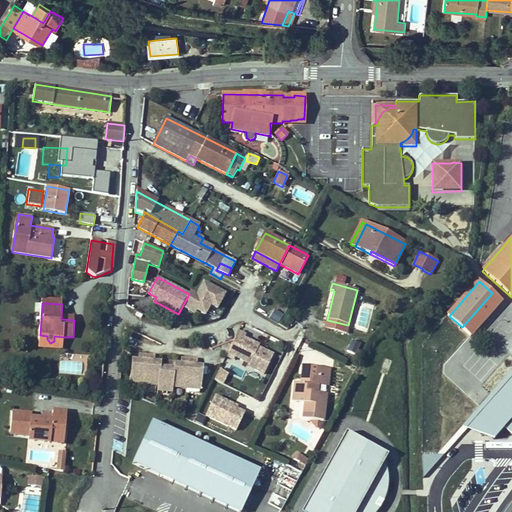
[(277,322),(282,313),(272,308),(268,317),(277,322)]
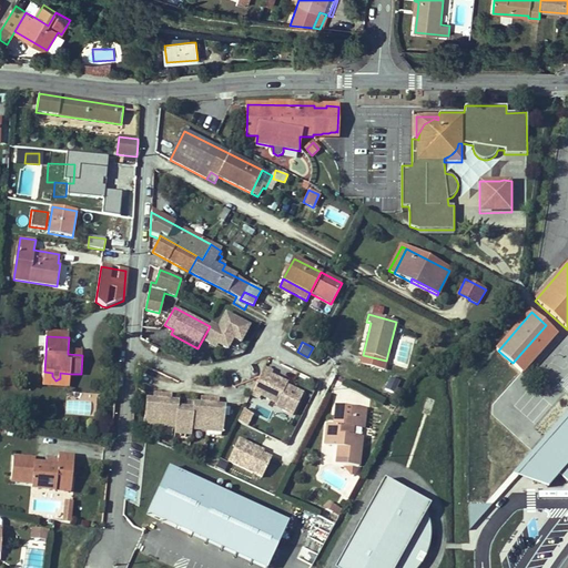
[(493,386),(510,366),(495,352),(476,372),(493,386)]
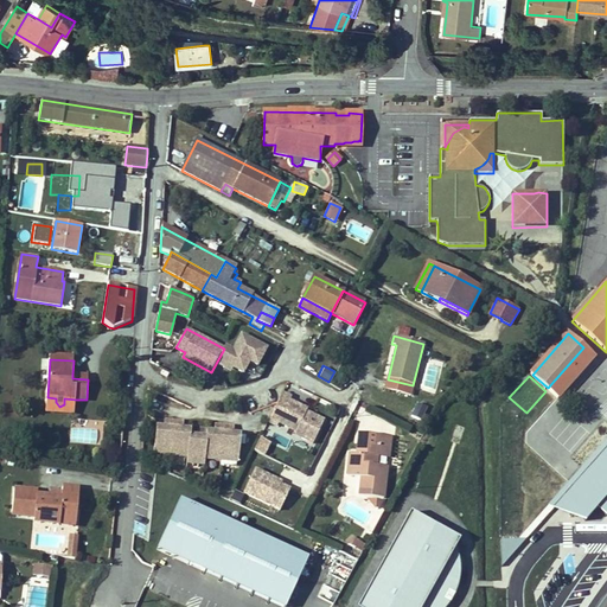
[(410,396),(413,385),(388,379),(385,390),(410,396)]
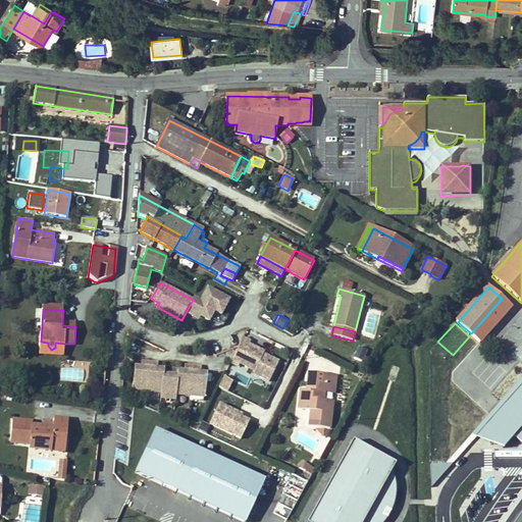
[(269,380),(279,357),(241,340),(230,363),(269,380)]
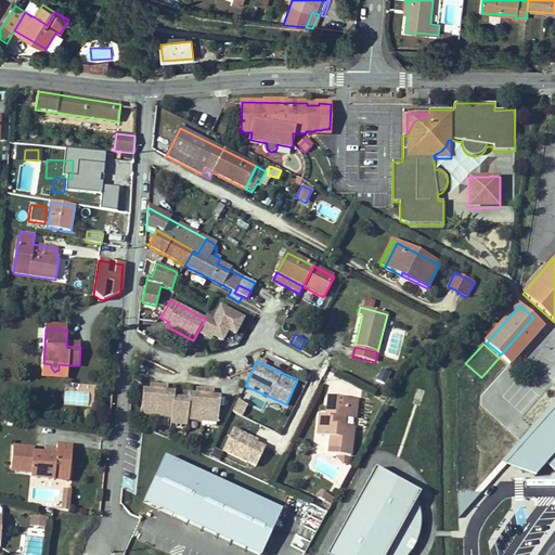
[(154,386),(154,391),(150,390),(143,390),(142,403),(157,410),(159,386),(154,386)]
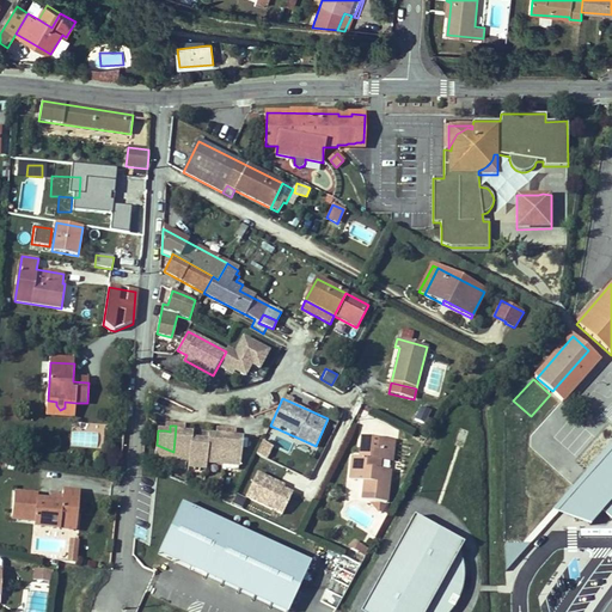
[(184,433),(179,432),(179,426),(176,426),(173,452),(189,460),(191,439),(191,433),(184,433)]
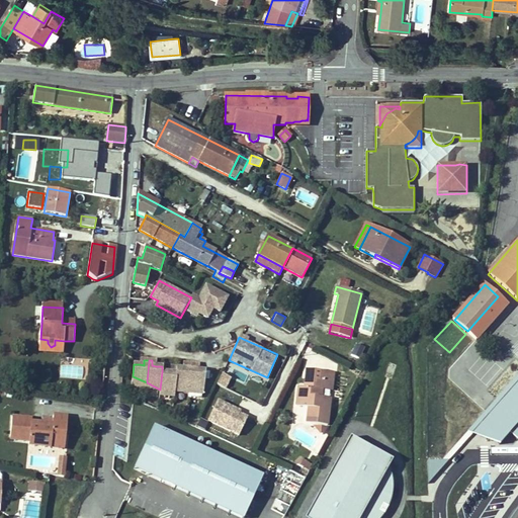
[(187,364),(186,369),(183,368),(176,367),(174,393),(188,394),(191,364),(187,364)]
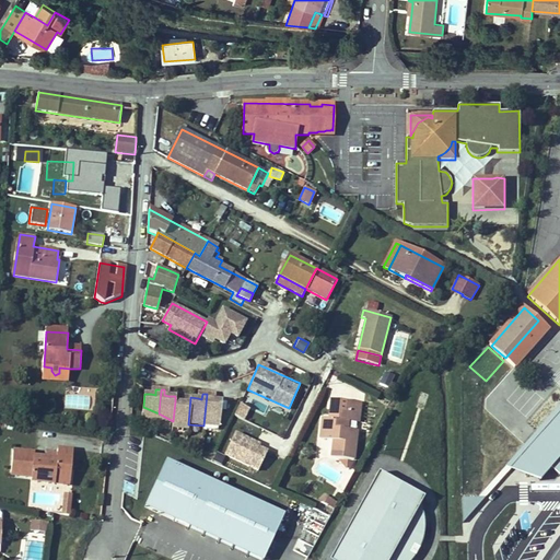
[(214,400),(210,400),(211,394),(207,394),(203,426),(219,427),(222,400),(214,400)]
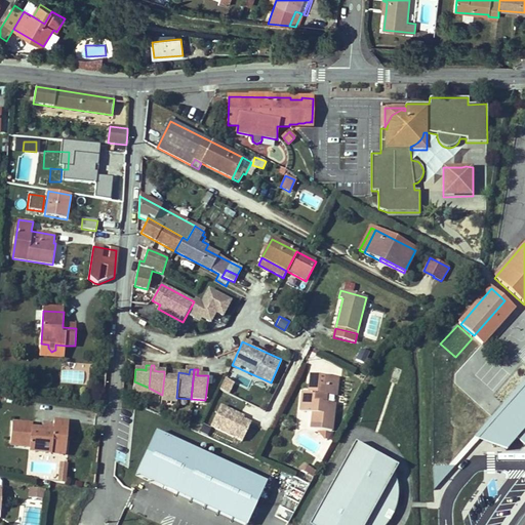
[(176,401),(176,398),(178,372),(174,372),(174,377),(170,377),(164,376),(162,395),(176,401)]
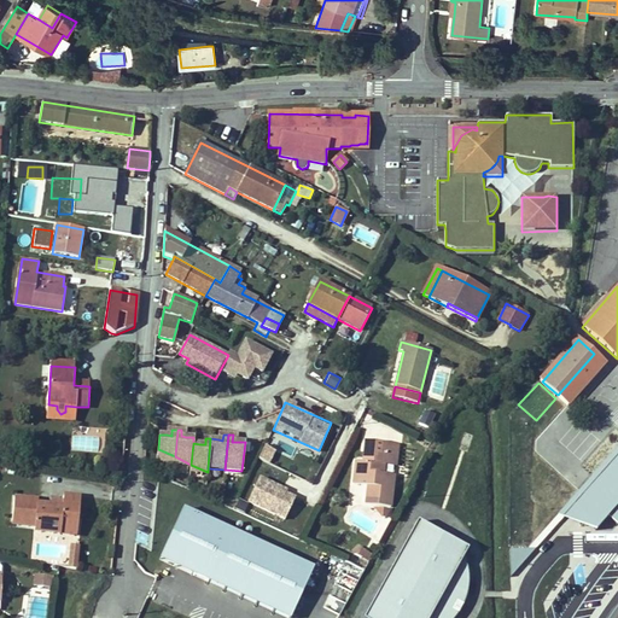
[(386,444),(366,442),(363,462),(356,462),(353,485),(367,487),(365,506),(390,508),(394,483),(383,482),(383,474),(384,465),(386,444)]
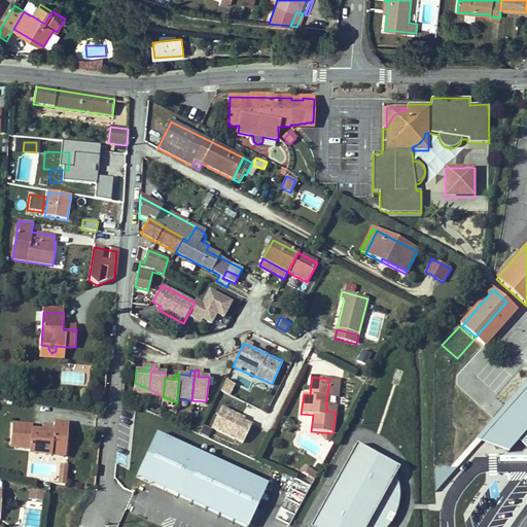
[(340,380),(329,379),(327,396),(338,397),(340,380)]
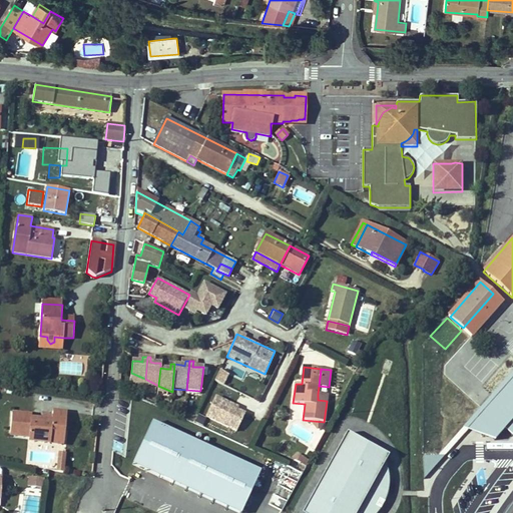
[(129,384),(144,386),(145,379),(131,373),(129,384)]
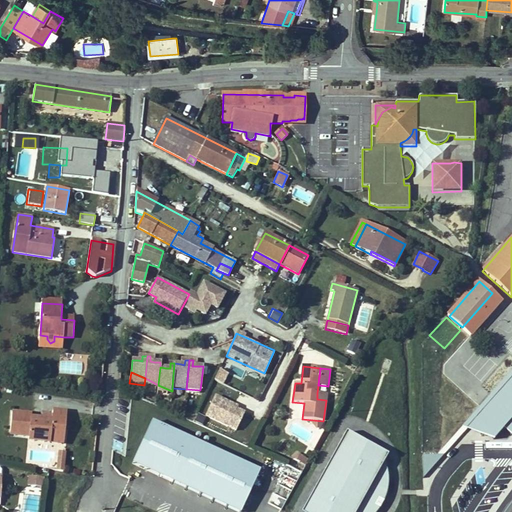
[(158,385),(158,386),(157,391),(172,393),(172,391),(158,385)]
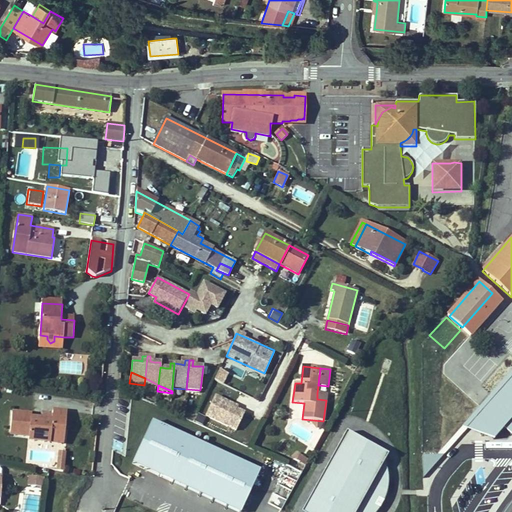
[(203,416),(234,432),(246,409),(215,394),(203,416)]
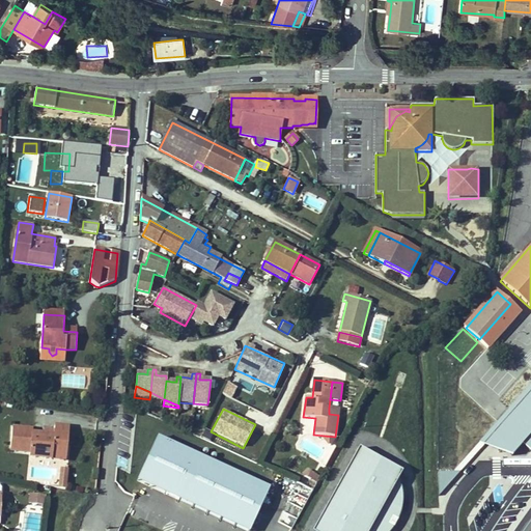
[(530,435),(530,414),(521,425),(530,435)]
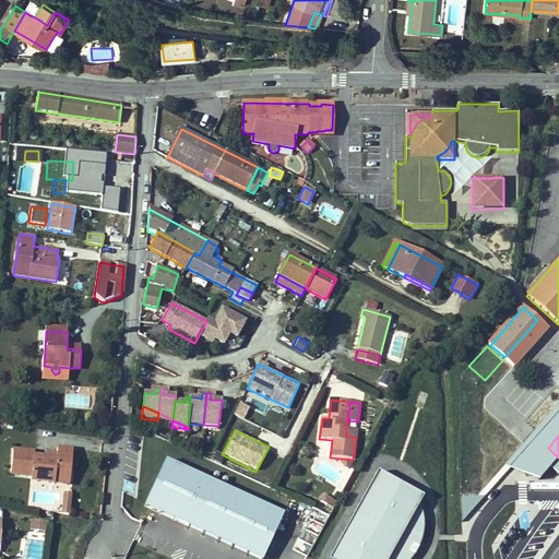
[(11,474),(32,476),(31,480),(55,483),(56,479),(70,480),(72,451),(57,449),(56,455),(56,459),(46,459),(33,458),(34,453),(13,451),(11,474)]
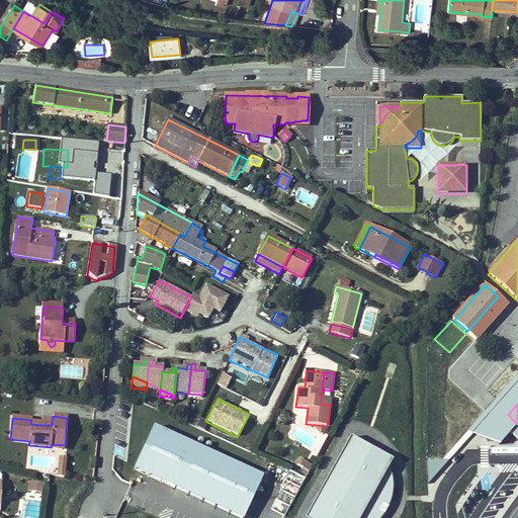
[(323,436),(327,428),(315,427),(323,436)]
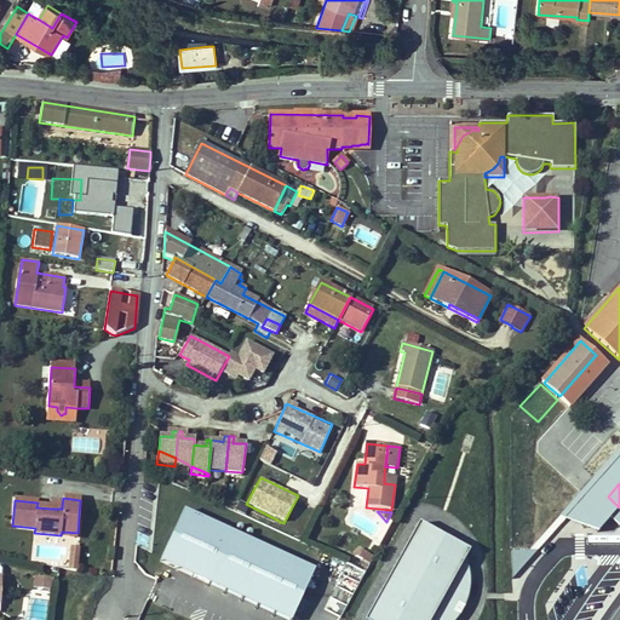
[(162,566),(280,619),(292,619),(315,572),(187,512),(162,566)]
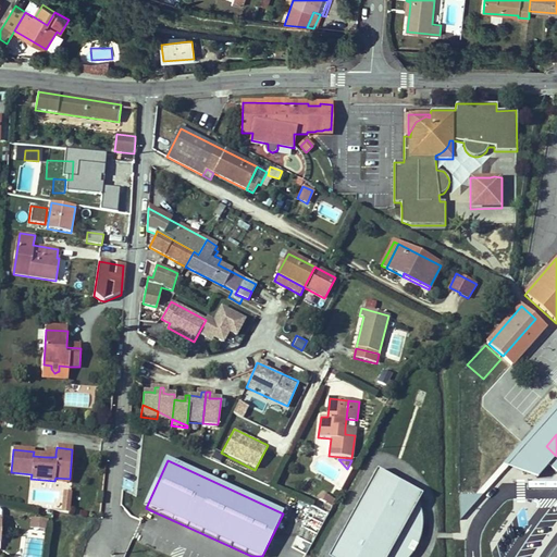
[(421,495),(376,471),(327,556),(409,556),(413,552),(409,549),(412,543),(417,545),(418,543),(420,536),(417,534),(422,524),(421,518),(411,512),(418,502),(421,495)]
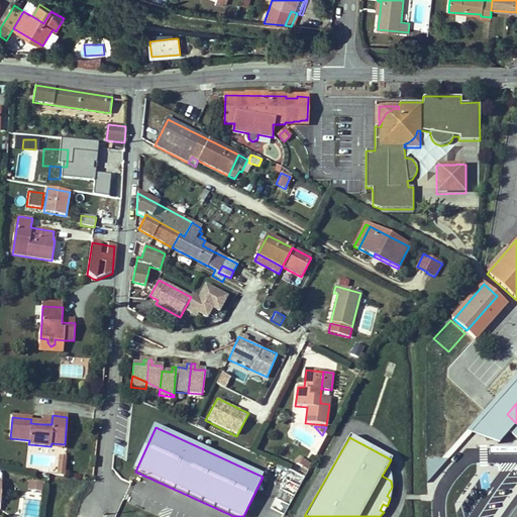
[(58,475),(64,477),(67,453),(61,452),(58,475)]
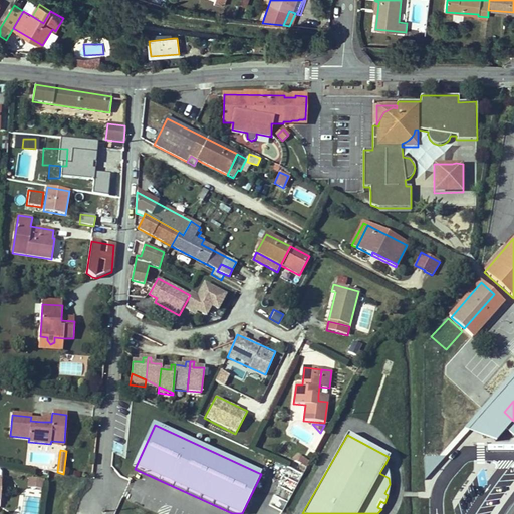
[(295,462),(301,465),(304,459),(298,456),(295,462)]
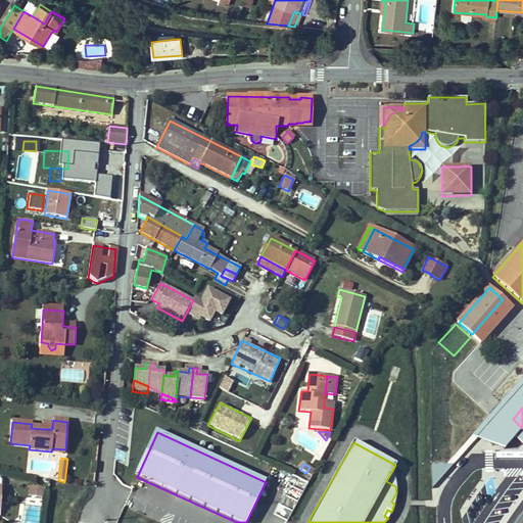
[(306,473),(312,475),(316,469),(310,467),(306,473)]
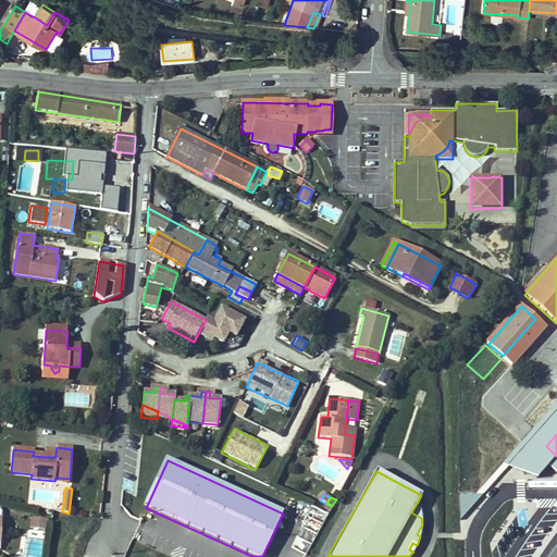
[(418,502),(411,512),(421,518),(421,515),(420,508),(418,502)]
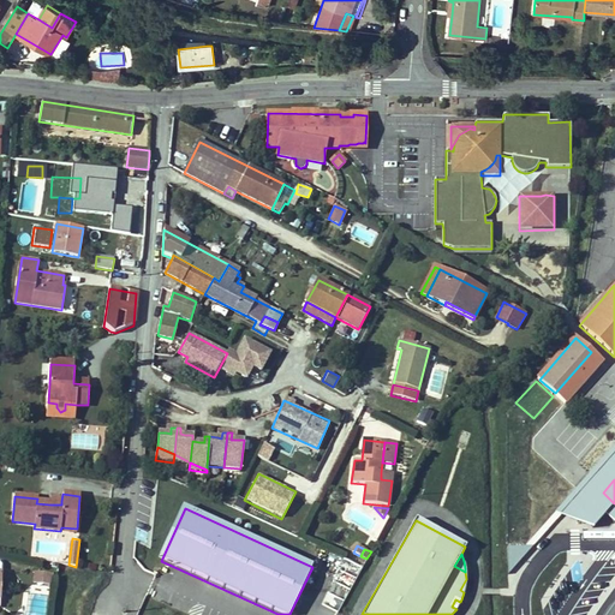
[(34,569),(31,583),(49,585),(52,572),(34,569)]
